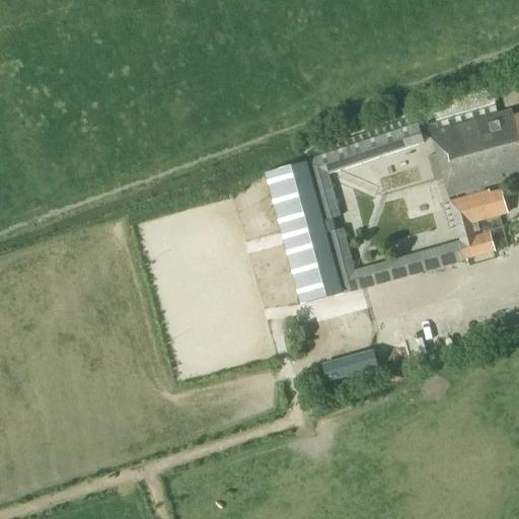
[(518,114),(513,117),(511,110),(430,133),(447,197),(518,176),(518,114)]
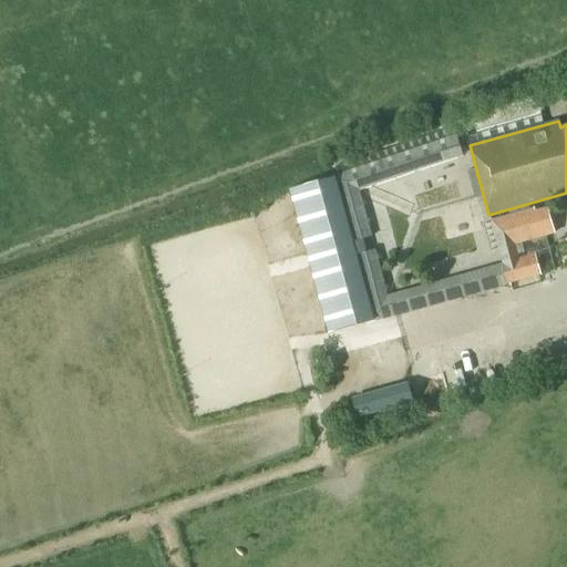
[(463,155),(456,133),(333,174),(351,240),(372,235),(360,188),(463,155)]
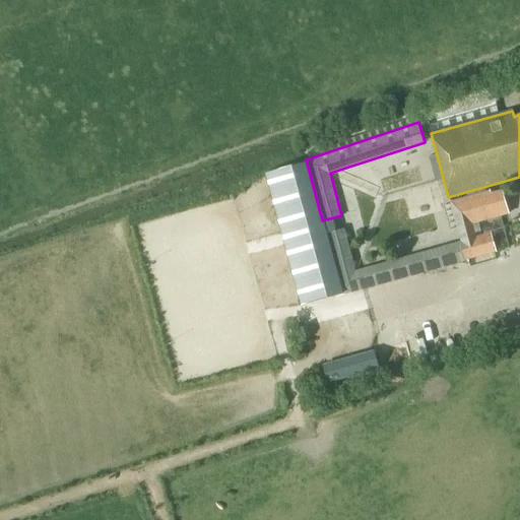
[(306,166),(264,178),(302,306),(343,295),(325,234),(306,166)]
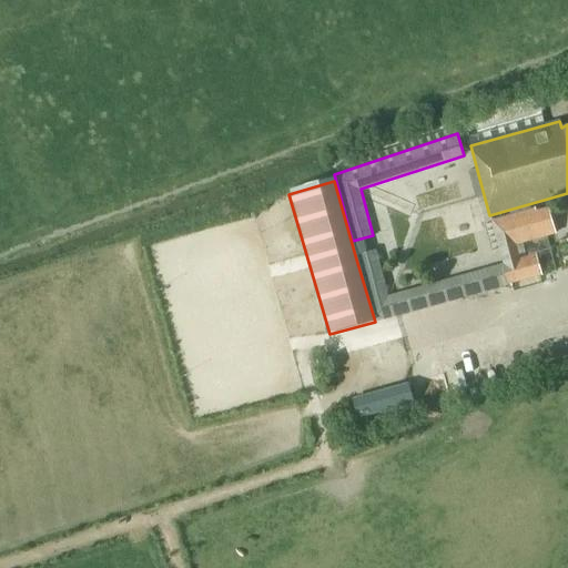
[(375,250),(355,255),(375,322),(541,273),(536,253),(520,257),(516,243),(556,232),(548,206),(537,210),(536,206),(490,219),(504,263),(389,296),(375,250)]
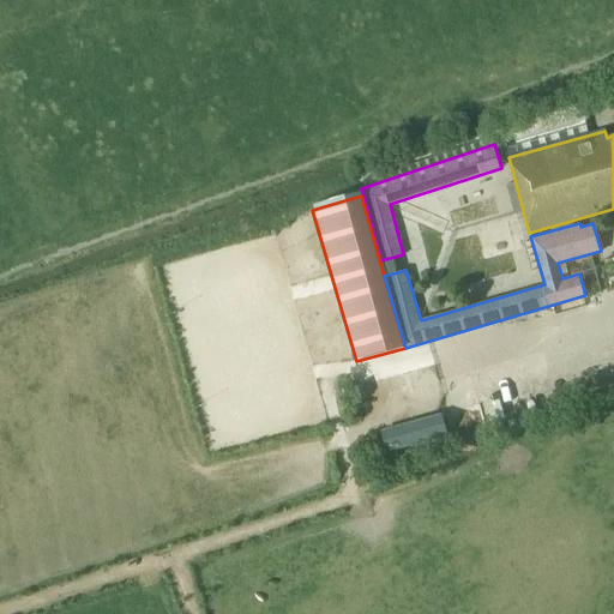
[(516,344),(543,337),(541,327),(513,335),(516,344)]
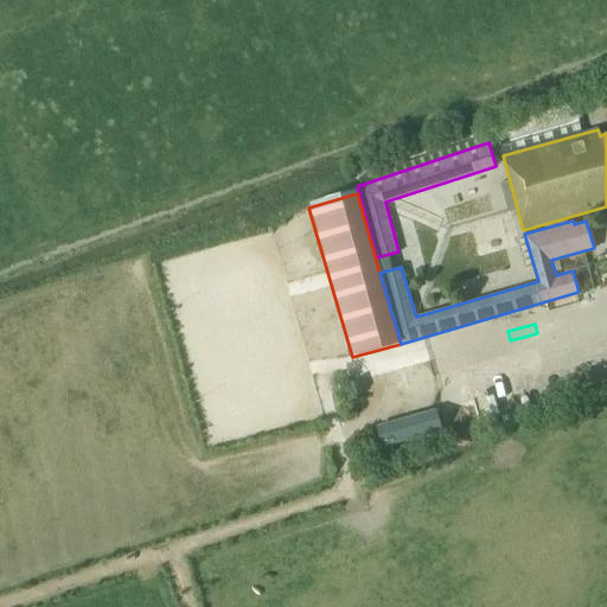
[(441,428),(436,410),(378,427),(383,443),(441,428)]
